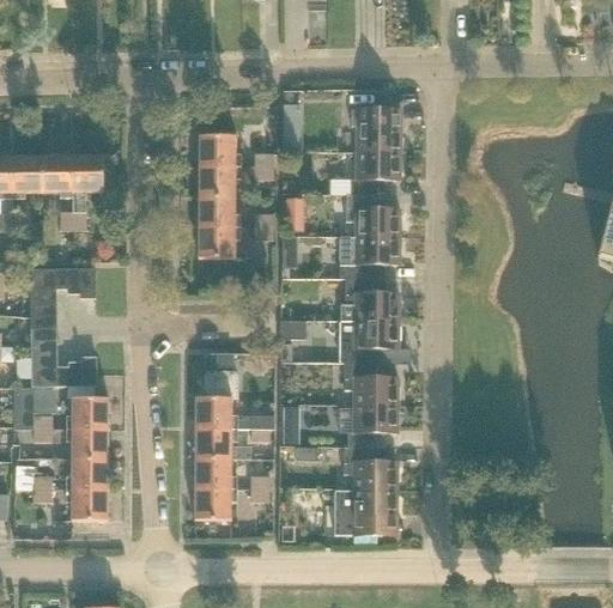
[(284,104),(283,152),(302,152),(303,105),(284,104)]
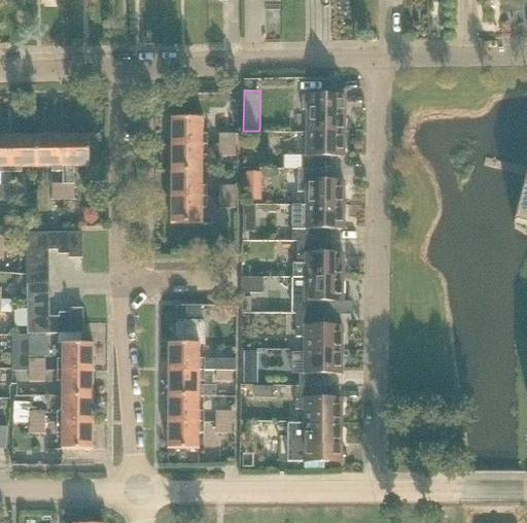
[(345,94),(332,94),(302,93),(302,106),(307,106),(307,130),(345,130),(345,94)]
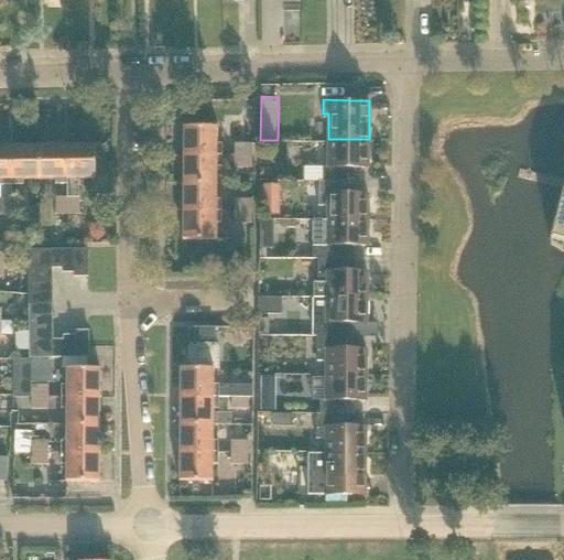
[(184,124),(184,152),(221,152),(221,140),(216,140),(216,125),(184,124)]
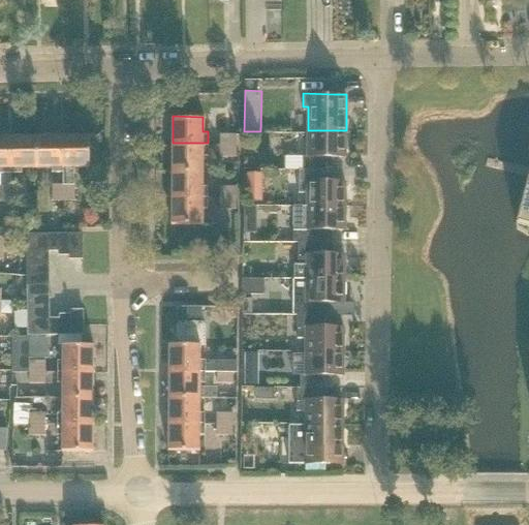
[(220,130),(220,143),(237,143),(237,130),(220,130)]
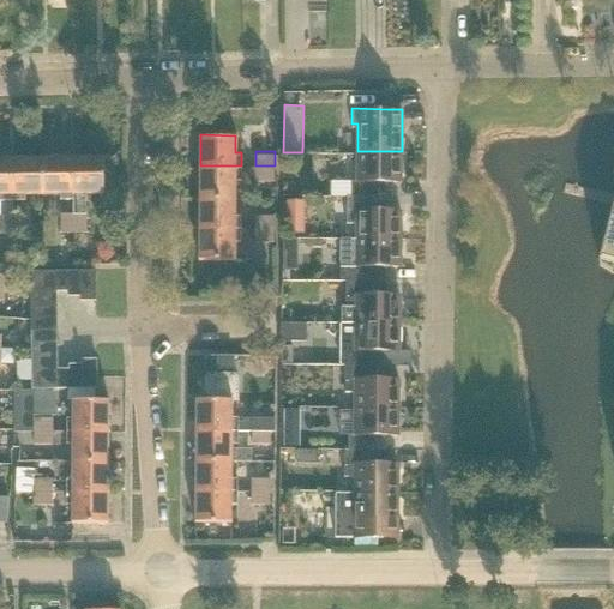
[(386,179),(401,179),(402,151),(357,151),(356,178),(350,178),(350,193),(386,193),(386,179)]
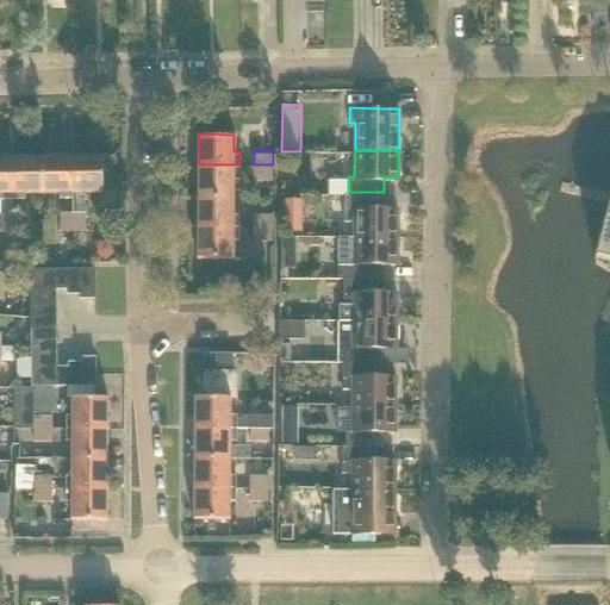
[(58,191),(58,195),(73,195),(72,154),(42,155),(42,191),(58,191)]
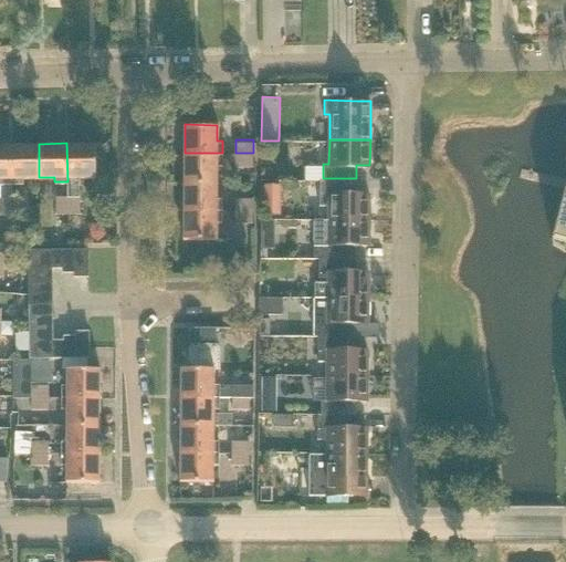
[(67,181),(67,195),(79,195),(79,176),(95,176),(95,143),(66,143),(67,181)]
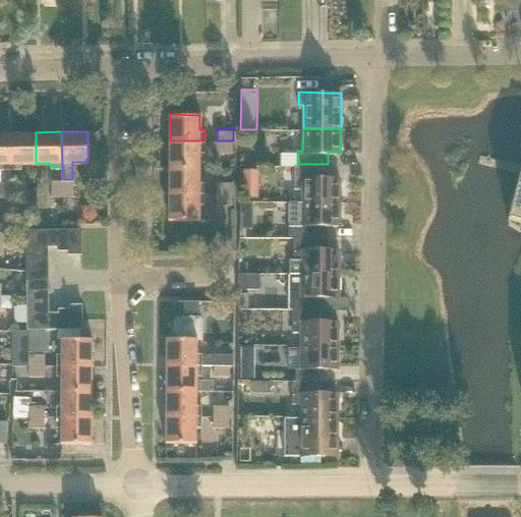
[(0,169),(0,179),(10,179),(10,168),(10,132),(0,132),(0,169)]
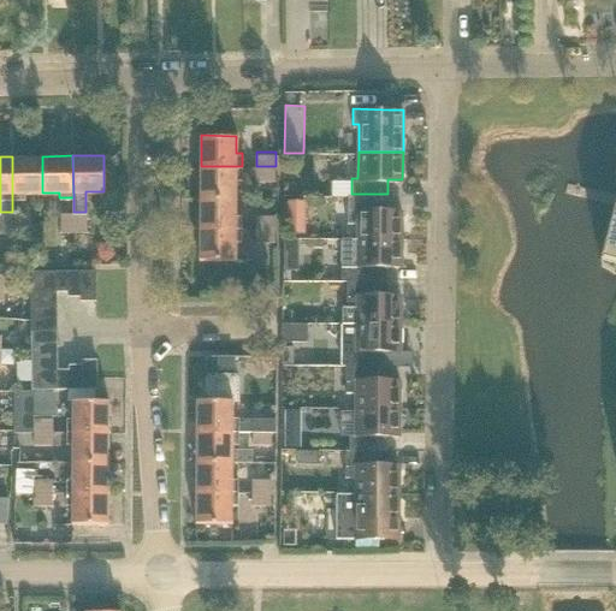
[(25,193),(42,193),(42,156),(12,156),(12,199),(25,199),(25,193)]
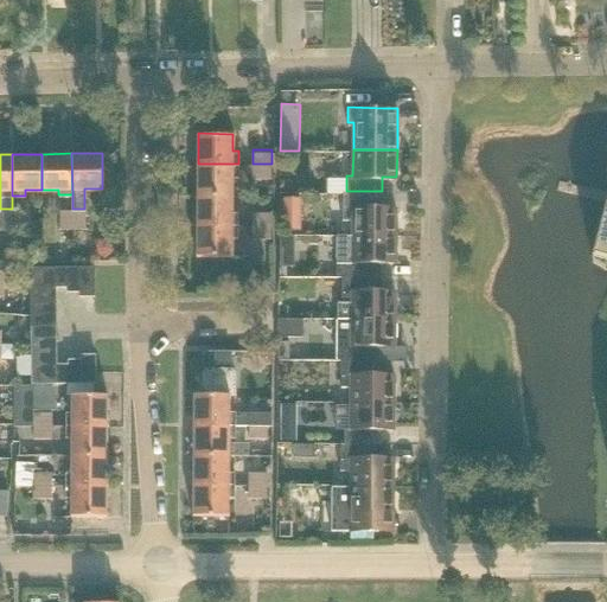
[(238,164),(198,164),(198,193),(232,193),(232,180),(238,180),(238,164)]
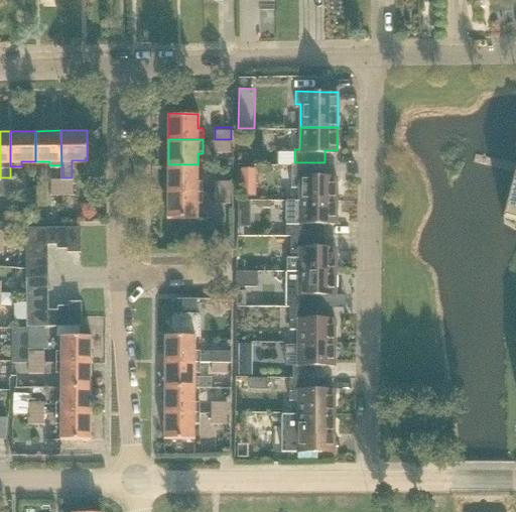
[(231,139),(215,139),(215,150),(230,150),(231,139)]
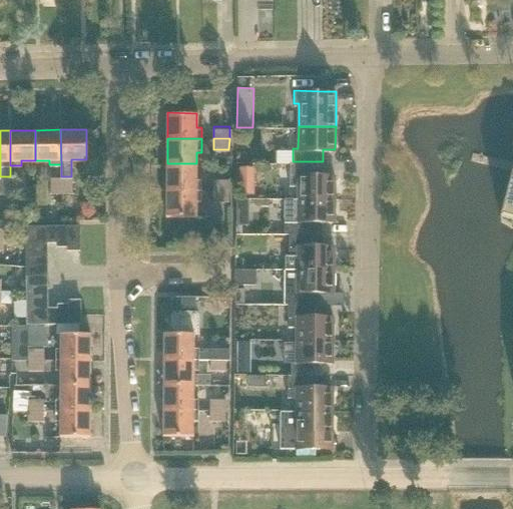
[(335,197),(335,174),(323,173),(323,161),(293,161),(290,161),(290,184),(298,184),(298,196),(335,197)]
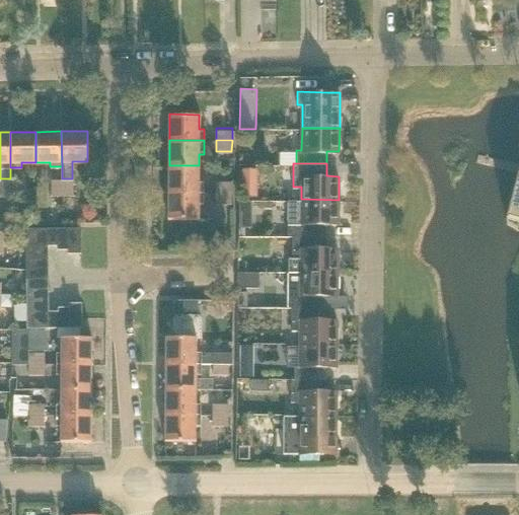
[(169,165),(169,192),(203,192),(204,179),(199,179),(199,165),(169,165)]
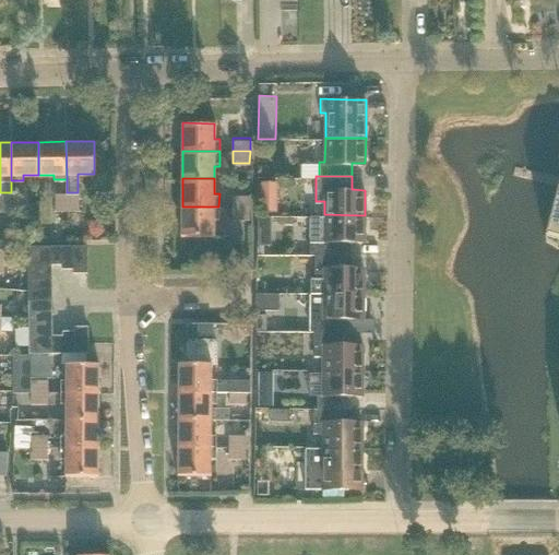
[(280,195),(280,180),(261,180),(261,193),(280,195)]
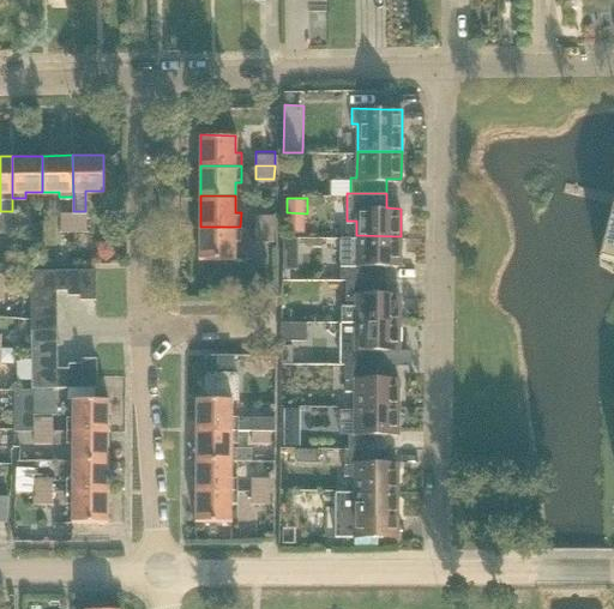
[(613,200),(613,202),(599,258),(613,261),(613,200)]
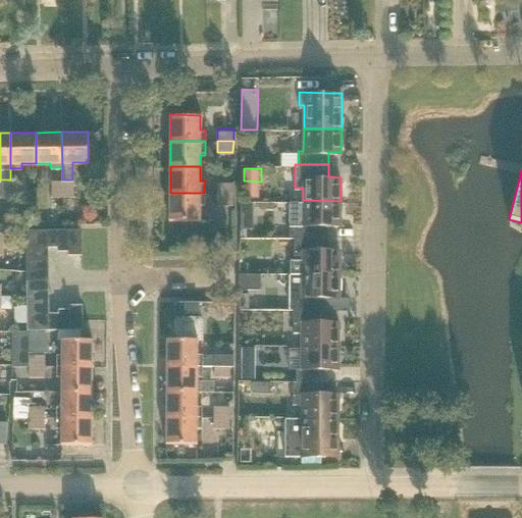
[(0,189),(0,196),(11,196),(10,179),(0,179),(0,189)]
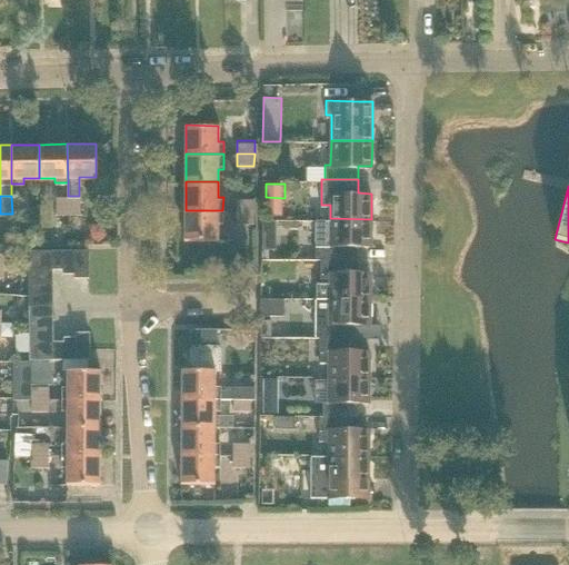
[(11,196),(12,214),(23,212),(23,196),(11,196)]
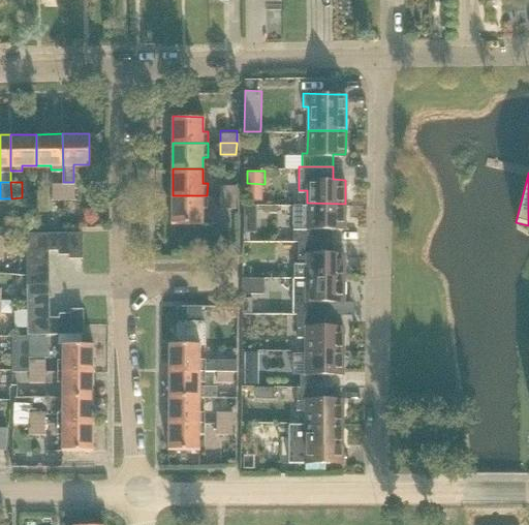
[(52,199),(64,199),(63,182),(52,183),(52,199)]
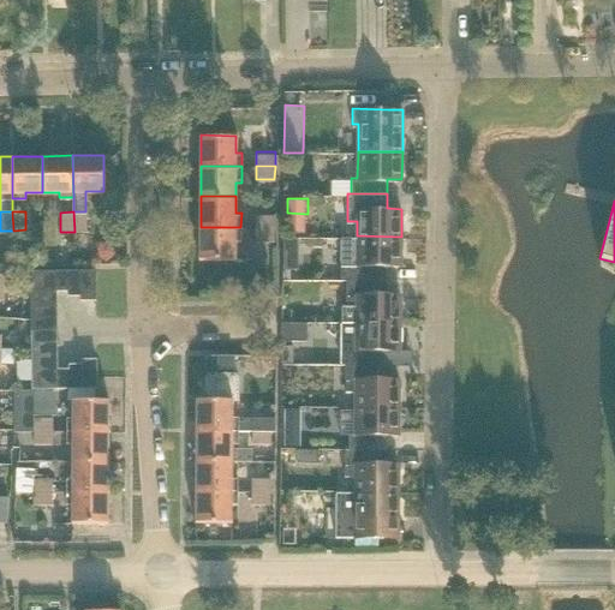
[(73,211),(75,232),(88,232),(87,211),(85,211),(73,211)]
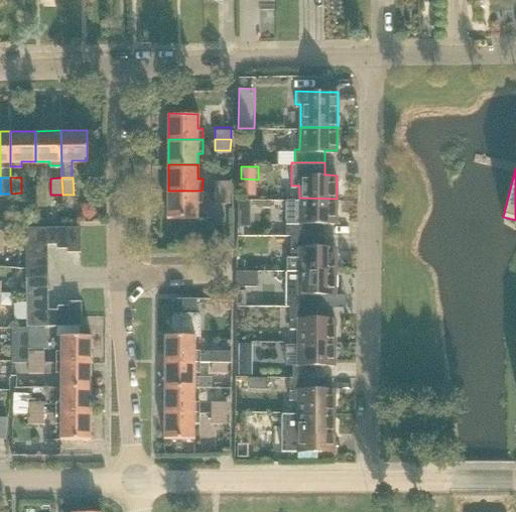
[(215,178),(215,190),(230,190),(230,178),(215,178)]
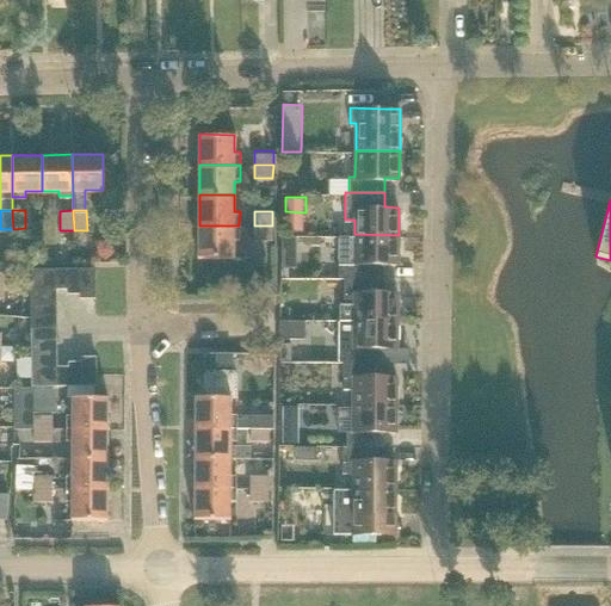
[(239,226),(199,226),(199,255),(228,255),(234,255),(234,236),(239,236),(239,226)]
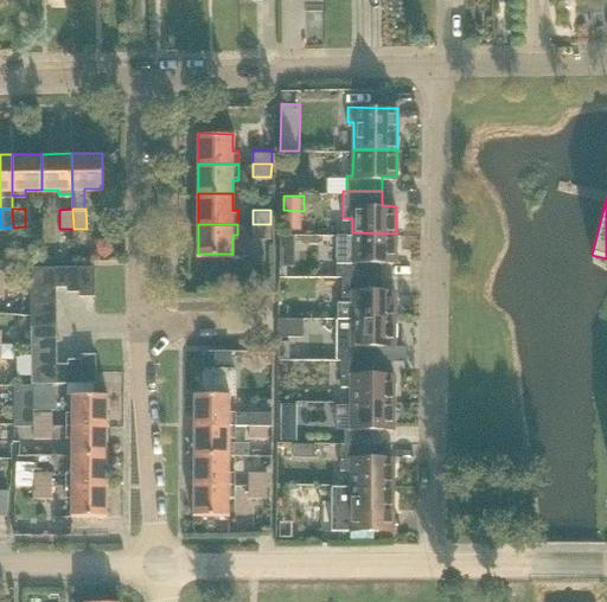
[(270,224),(253,224),(253,236),(270,236),(270,224)]
